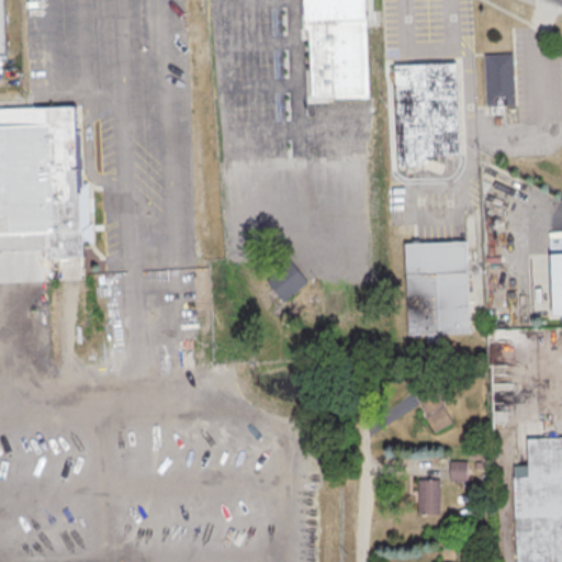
[(9,0),(0,0),(0,55),(10,55),(9,0)]
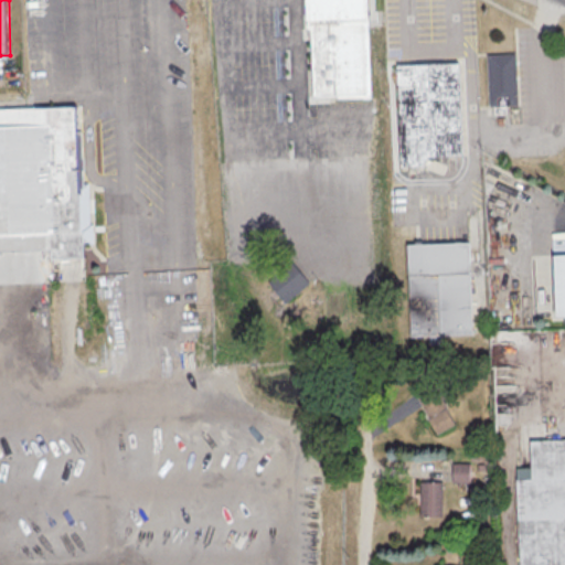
[(306,0),(306,98),(366,98),(365,0),(306,0)]
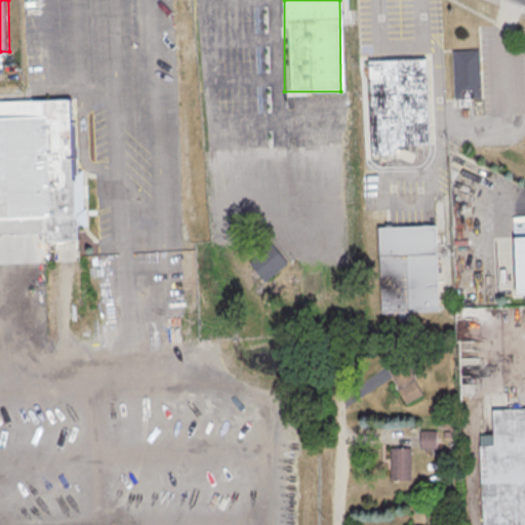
[(451,50),(451,99),(479,98),(478,50),(451,50)]
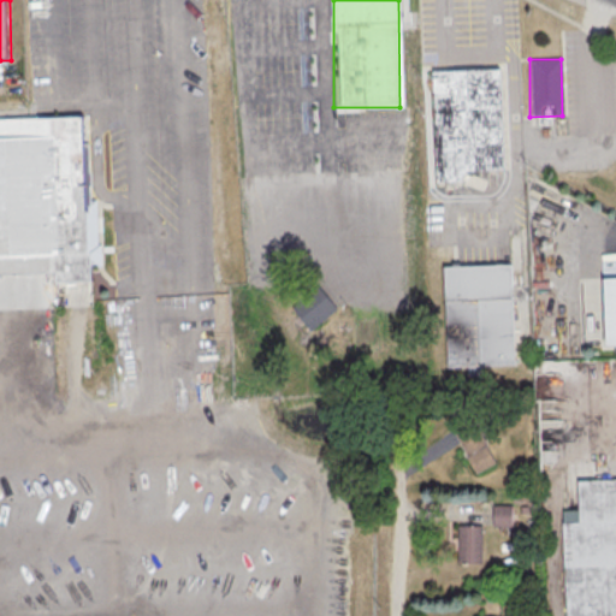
[(499,69),(428,71),(431,182),(461,181),(460,170),(503,169),(499,69)]
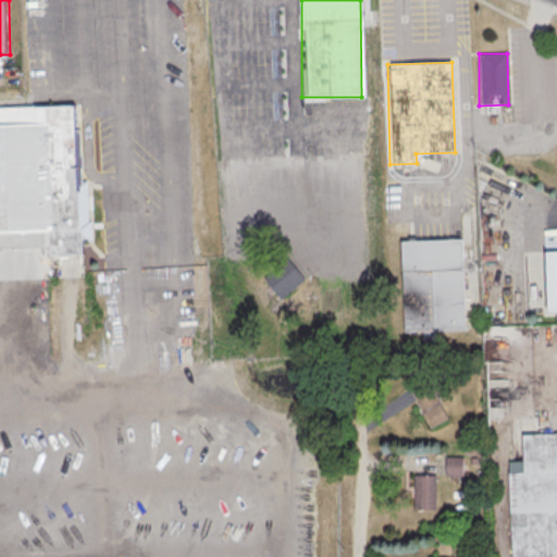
[(0,107),(0,248),(52,247),(53,268),(89,267),(84,104),(0,107)]
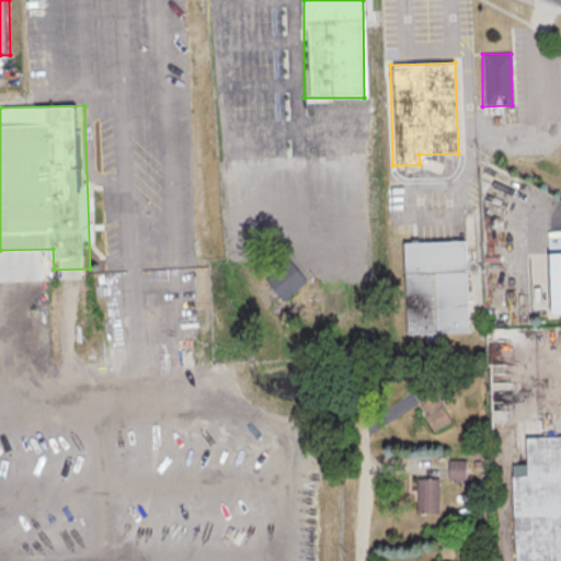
[(401,241),(402,334),(467,333),(465,240),(401,241)]
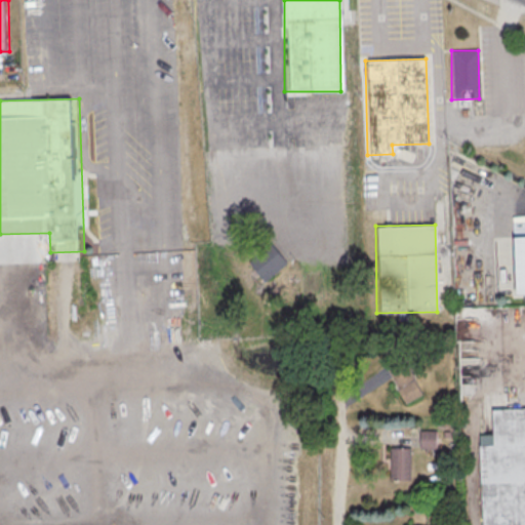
[(511,293),(524,292),(524,235),(510,236),(511,293)]
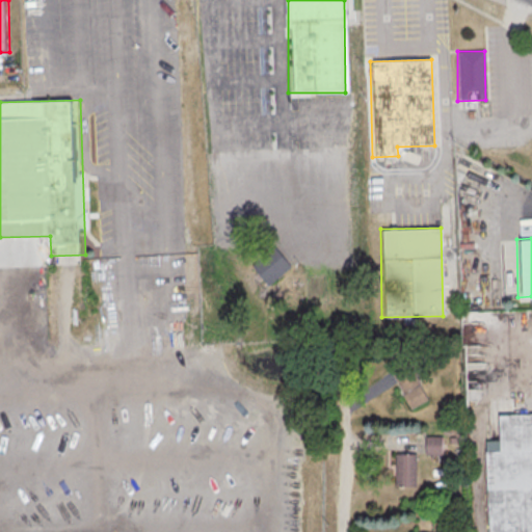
[(265,287),(289,266),(272,246),(248,267),(265,287)]
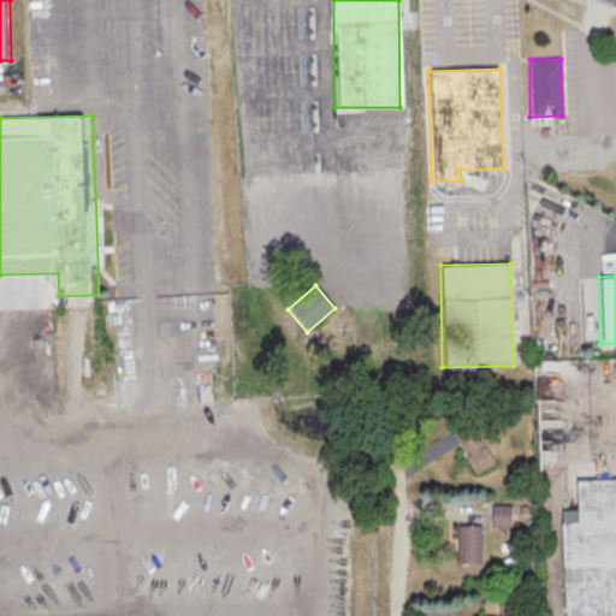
[(448,422),(472,473),(493,463),(471,413),(448,422)]
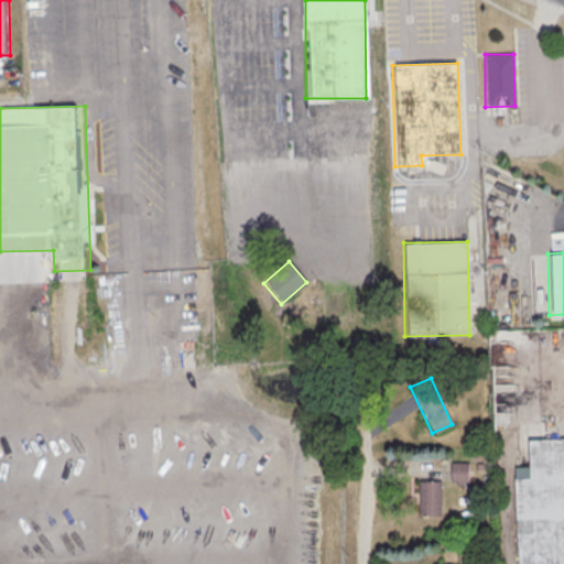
[(516,563),(563,563),(563,437),(525,438),(527,478),(513,479),(516,563)]
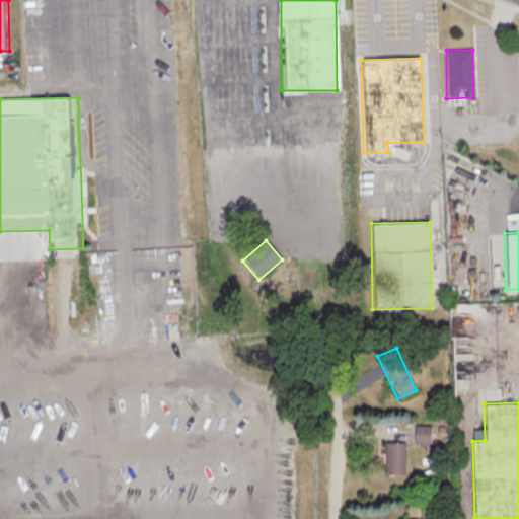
[(428,426),(415,427),(416,434),(422,434),(423,441),(429,441),(428,426)]
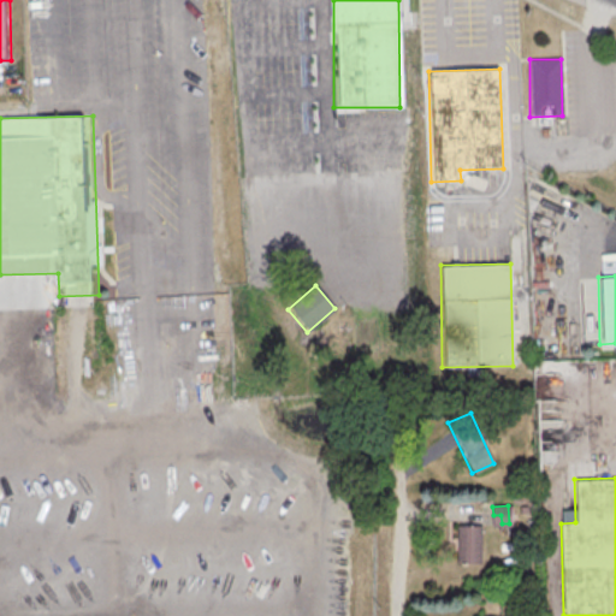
[(480,526),(456,526),(456,563),(480,563),(480,526)]
